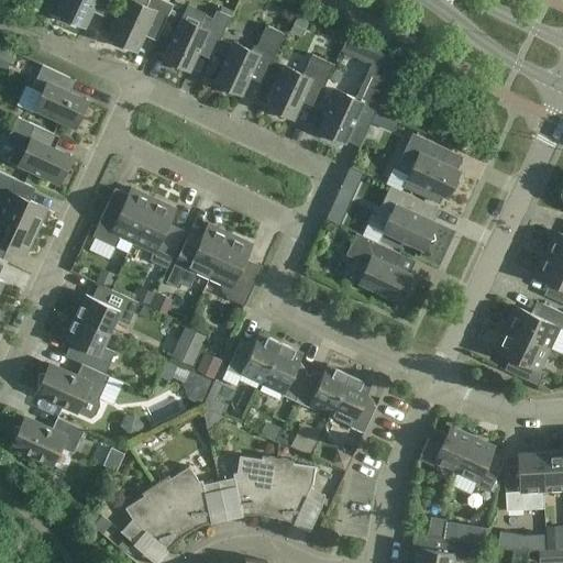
[(63,0),(57,13),(85,25),(91,10),(94,4),(106,10),(103,15),(105,15),(111,0),(63,0)]
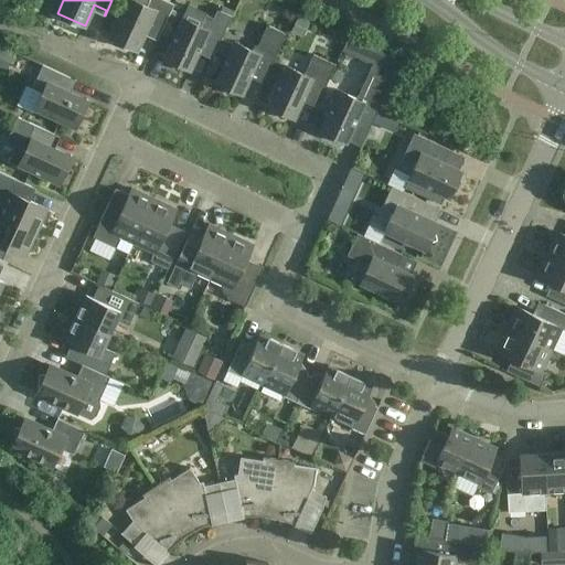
[(134,0),(126,0),(109,38),(137,50),(144,34),(147,29),(159,34),(156,40),(157,40),(174,3),(166,0),(148,0),(147,6),(134,0)]
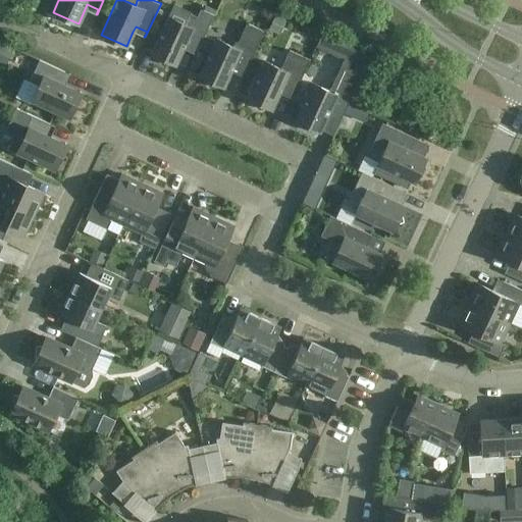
[(168,16),(151,54),(157,56),(157,60),(159,63),(163,65),(167,65),(171,63),(176,65),(184,49),(186,46),(197,51),(195,54),(196,55),(214,15),(201,9),(198,16),(191,13),(173,5),(168,16)]
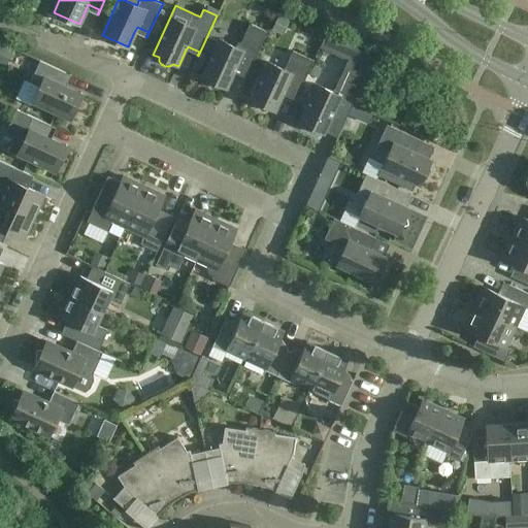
[(249,24),(240,43),(238,42),(236,47),(219,39),(202,76),(227,89),(234,72),(246,78),(259,52),(258,52),(266,32),(249,24)]
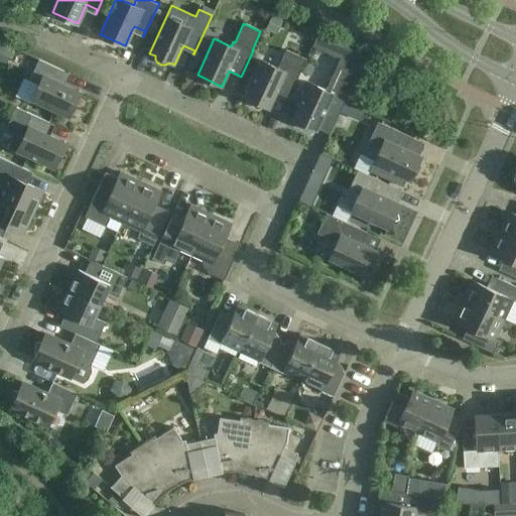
[(306,59),(286,49),(278,69),(262,60),(245,97),(269,109),(276,93),(288,98),(306,59)]
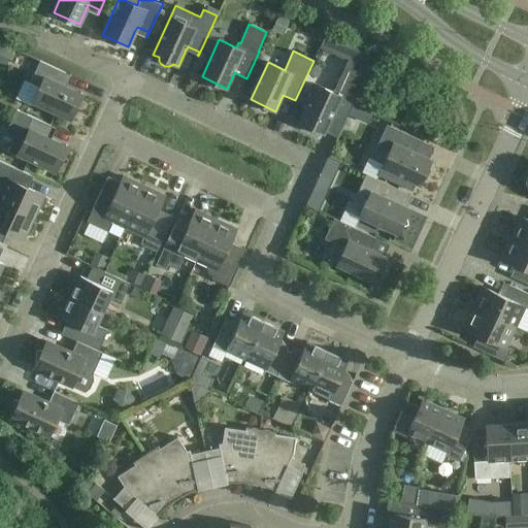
[(317,85),(299,122),(304,125),(304,129),(316,134),(319,131),(324,133),(332,118),(333,113),(344,119),(343,123),(344,123),(356,97),(369,69),(349,59),(335,87),(333,92),(317,85)]
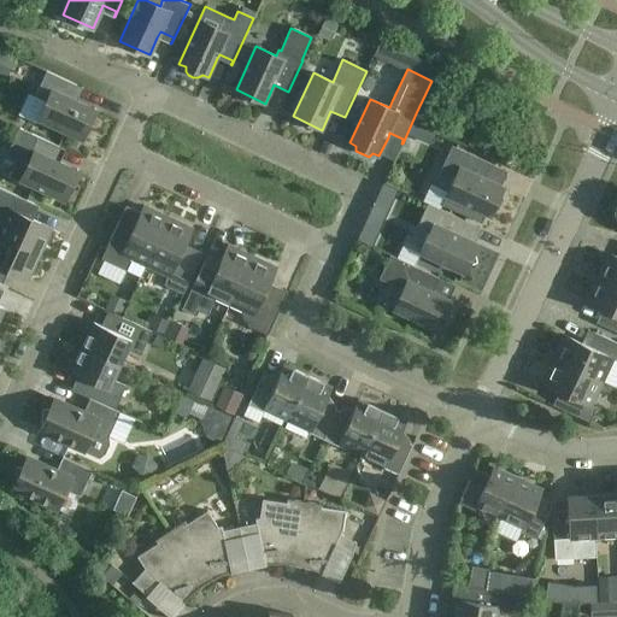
[(77,84),(47,71),(35,95),(46,100),(37,119),(82,140),(95,110),(70,98),(77,84)]
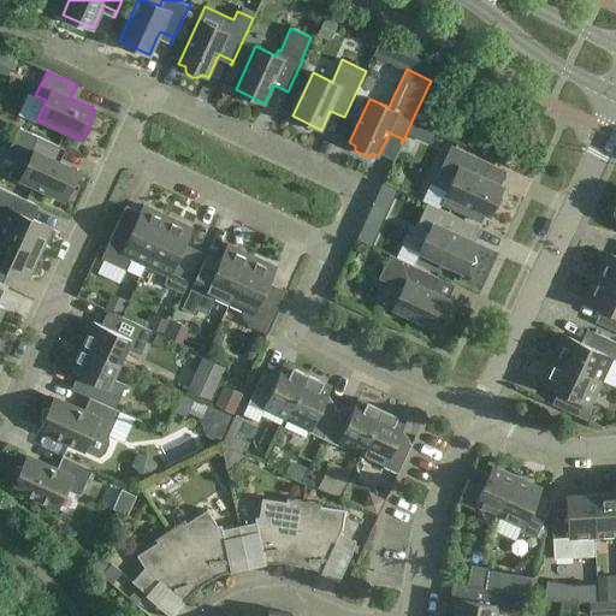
[(434,130),(413,120),(407,135),(428,144),(434,130)]
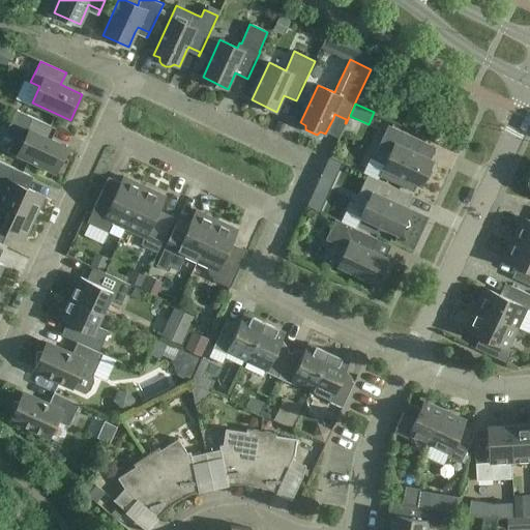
[(51,125),(17,109),(6,131),(16,136),(8,150),(55,172),(67,147),(46,137),(51,125)]
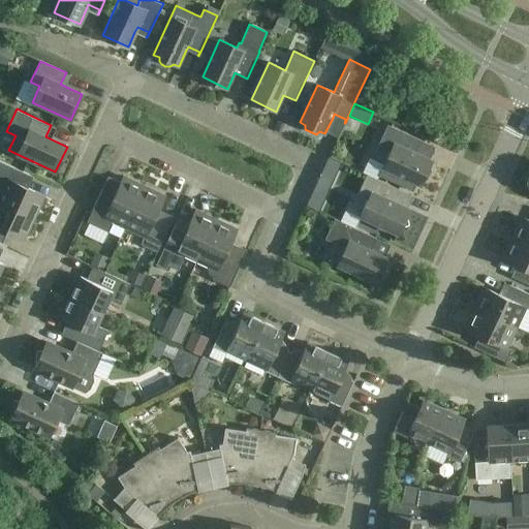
[(422,141),(387,125),(378,146),(391,152),(379,176),(412,191),(416,184),(419,185),(432,160),(416,153),(422,141)]
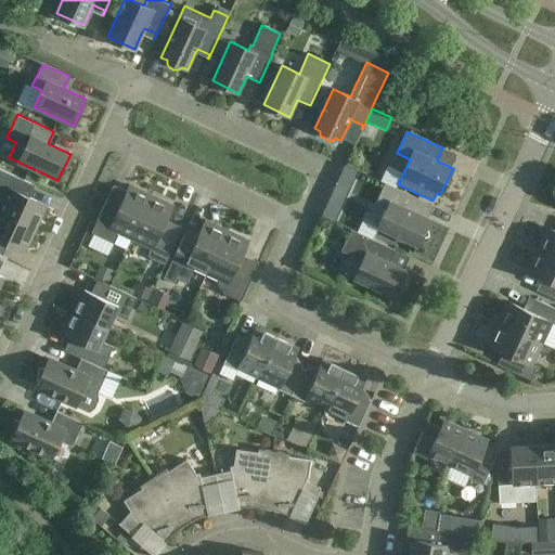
[(344,166),(335,185),(348,192),(357,171),(344,166)]
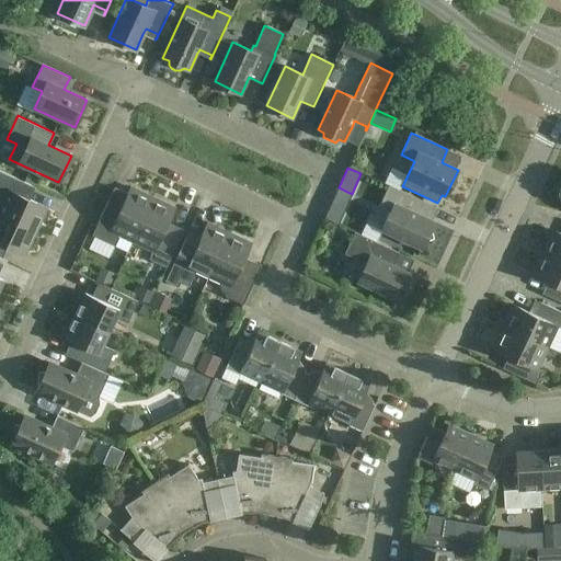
[(0,203),(0,213),(36,230),(47,207),(25,197),(31,184),(0,170),(0,195),(3,197),(0,203)]
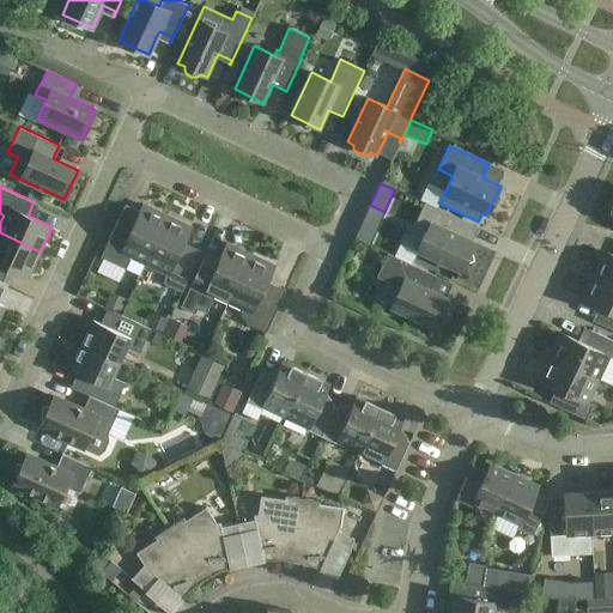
[(462,219),(425,202),(414,226),(426,231),(417,252),(461,272),(474,242),(456,234),(462,219)]
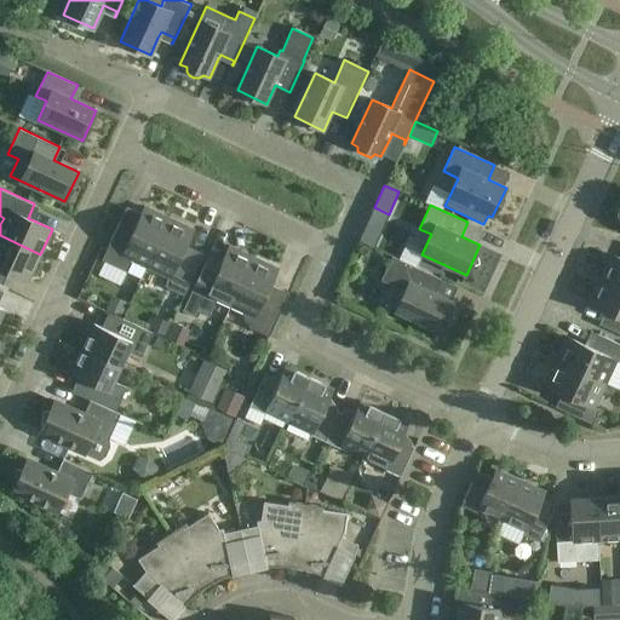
[(107,254),(103,260),(127,271),(141,279),(142,275),(147,267),(170,218),(144,207),(133,230),(120,224),(107,254)]
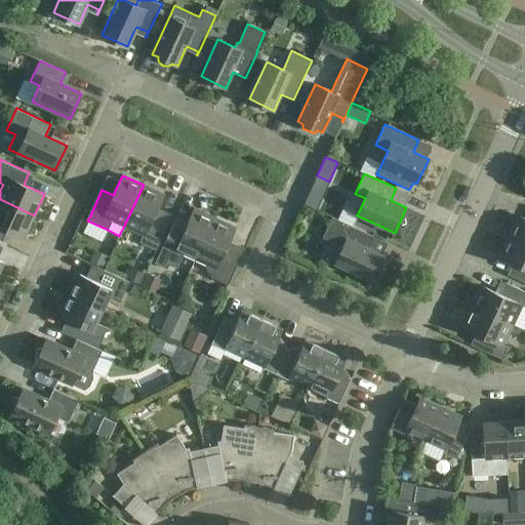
[(144,185),(124,226),(144,235),(139,243),(156,250),(170,220),(155,213),(164,194),(144,185)]
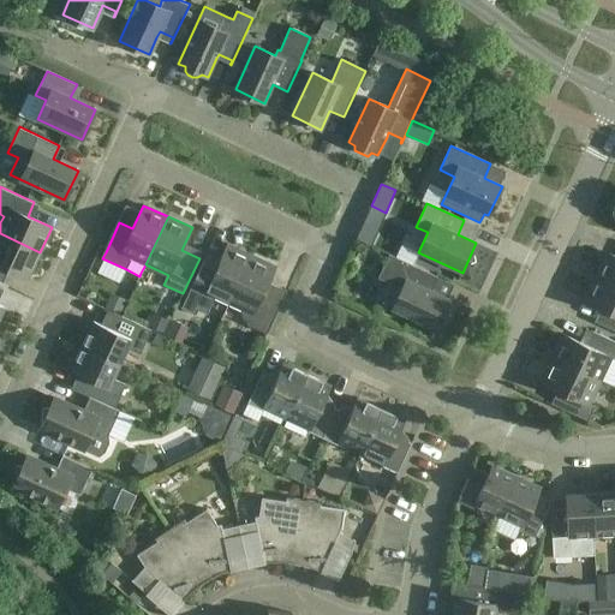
[(28,278),(40,252),(0,233),(0,276),(5,267),(28,278)]
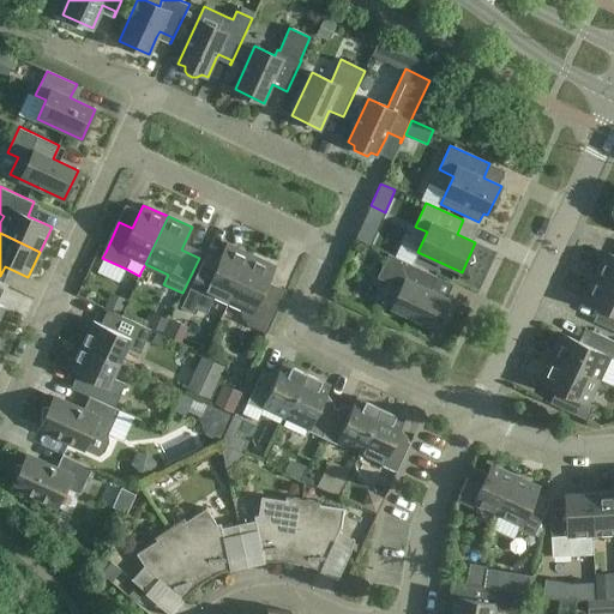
[(190,290),(181,308),(196,314),(198,309),(203,312),(208,311),(215,296),(229,304),(252,254),(228,244),(217,266),(203,260),(190,290)]
